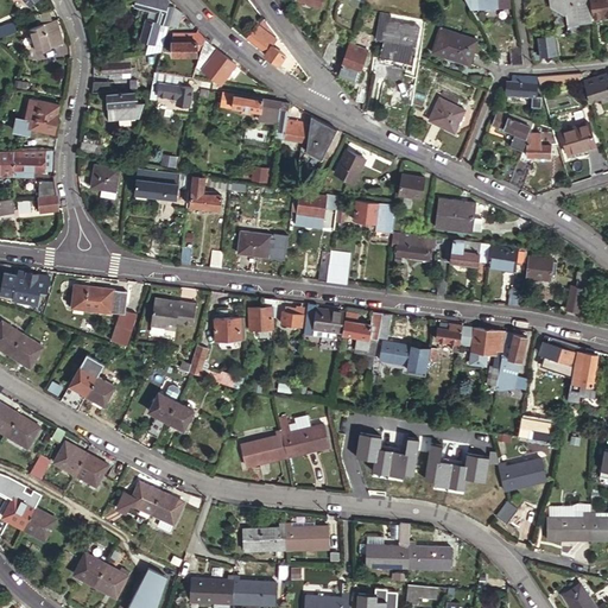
[(164,4),(168,0),(143,0),(140,7),(140,8),(146,11),(145,17),(143,17),(137,39),(153,44),(158,29),(165,30),(168,25),(172,6),(164,4)]
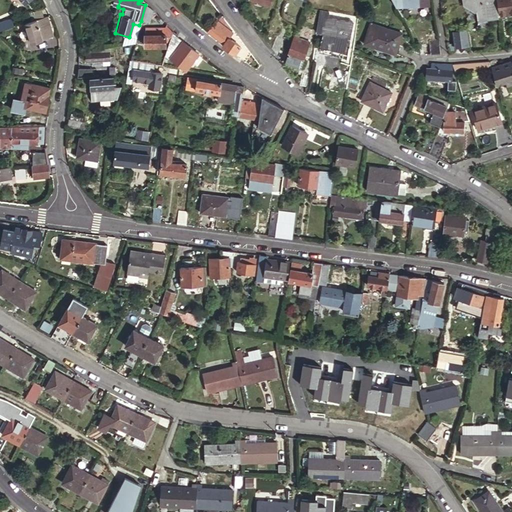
[(474,10),(476,10),(477,18),(499,14),(496,0),(462,0),(463,3),(474,10)]
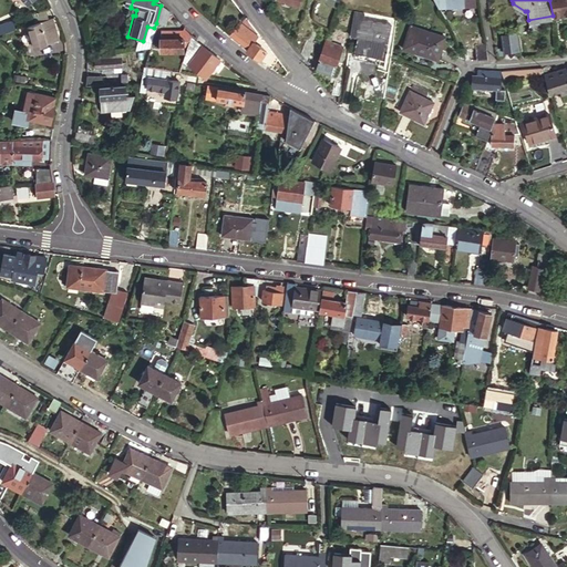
[(163,3),(158,19),(166,21),(169,10),(166,6),(163,3)]
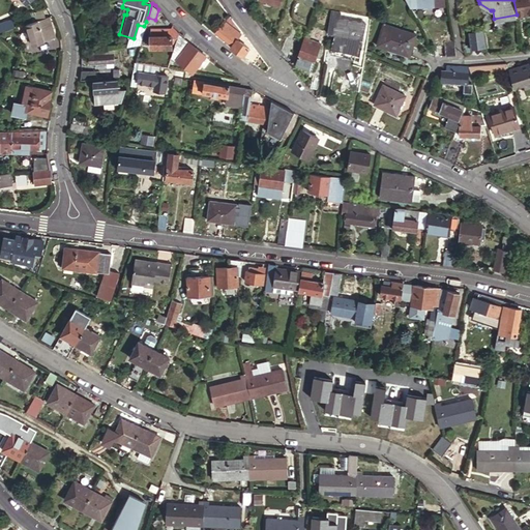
[(48,18),(36,21),(43,39),(54,37),(48,18)]
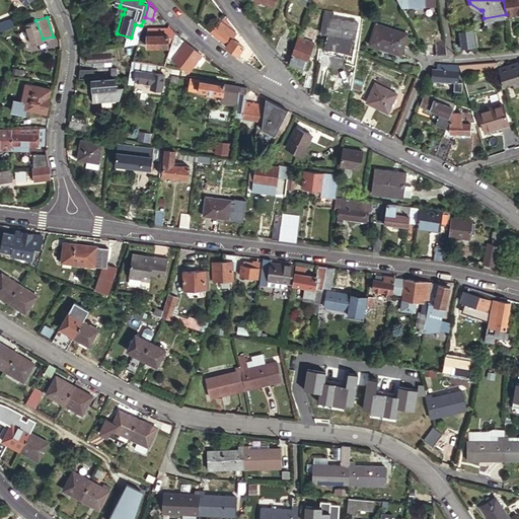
[(356,22),(327,17),(324,35),(326,36),(324,52),(348,56),(350,41),(353,41),(356,22)]
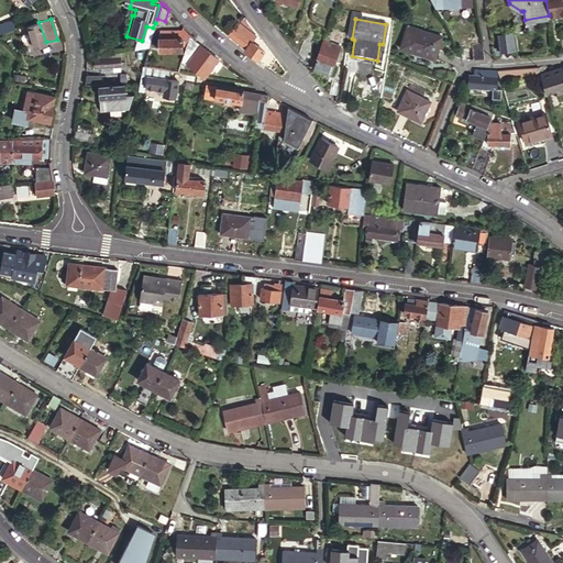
[(0,32),(12,29),(10,20),(0,23),(0,32)]
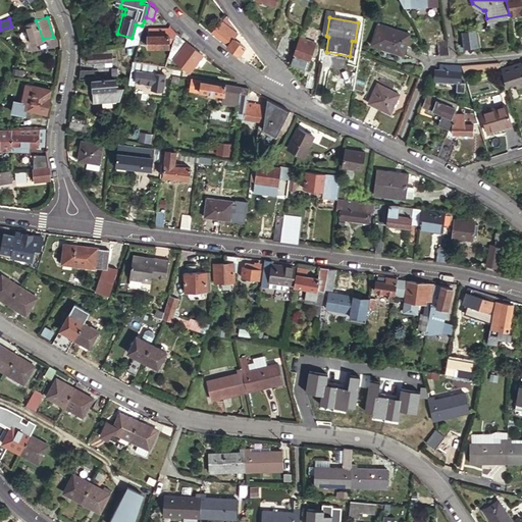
[(228,43),(233,37),(237,32),(223,19),(220,25),(214,33),(228,43)]
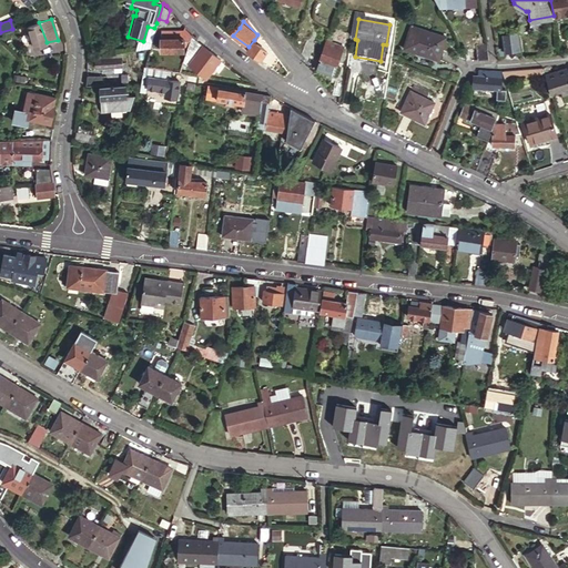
[(47,42),(39,22),(19,28),(7,33),(8,39),(28,32),(33,47),(47,42)]
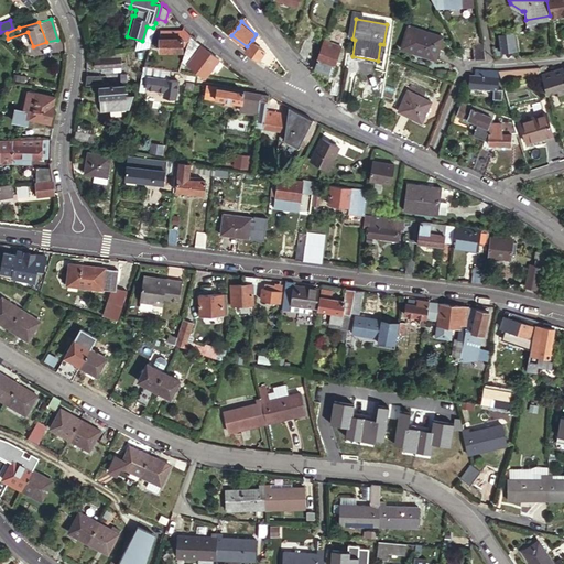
[(228,33),(231,35),(238,28),(234,24),(228,33)]
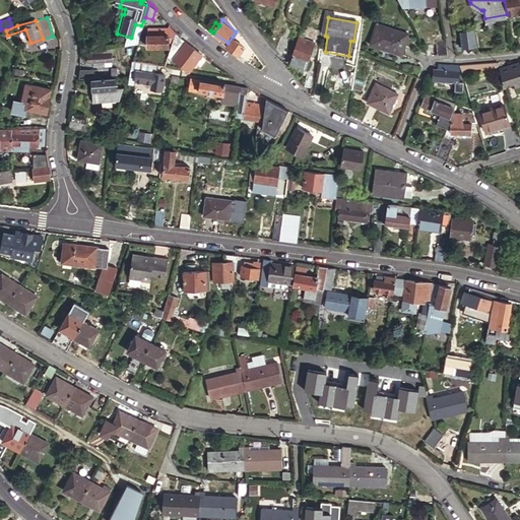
[(173,40),(175,33),(176,29),(172,25),(170,23),(168,27),(148,27),(148,35),(147,35),(147,47),(169,46),(169,40),(173,40)]
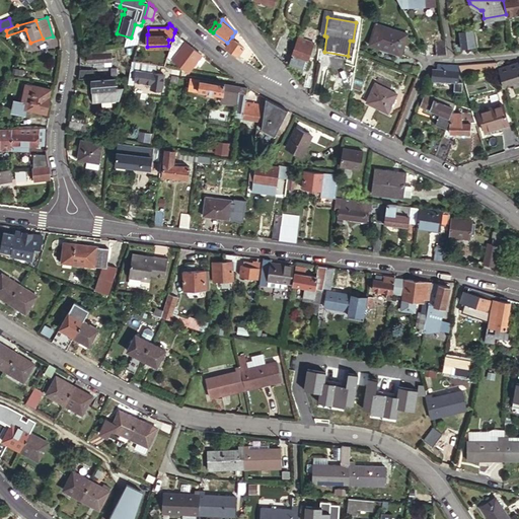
[(405,32),(375,23),(369,44),(399,54),(405,32)]
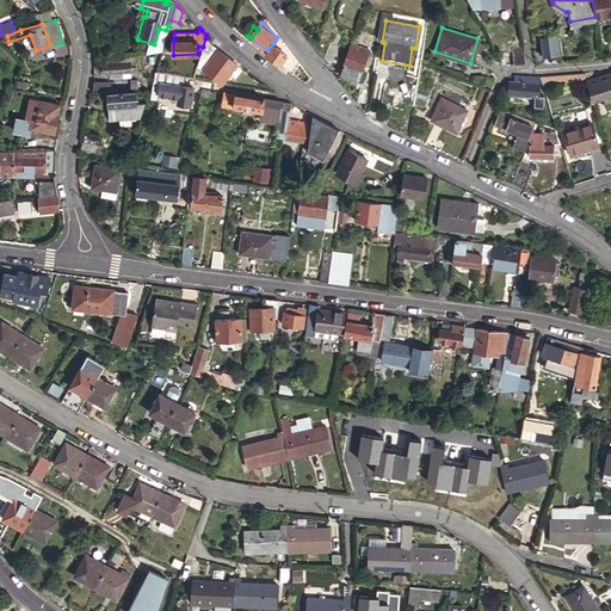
[(154,44),(150,53),(159,51),(166,30),(159,29),(154,44)]
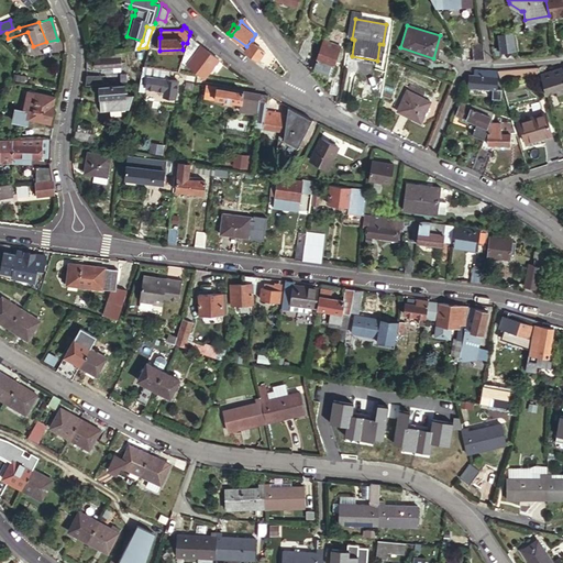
[(508,35),(497,34),(496,51),(507,52),(508,35)]
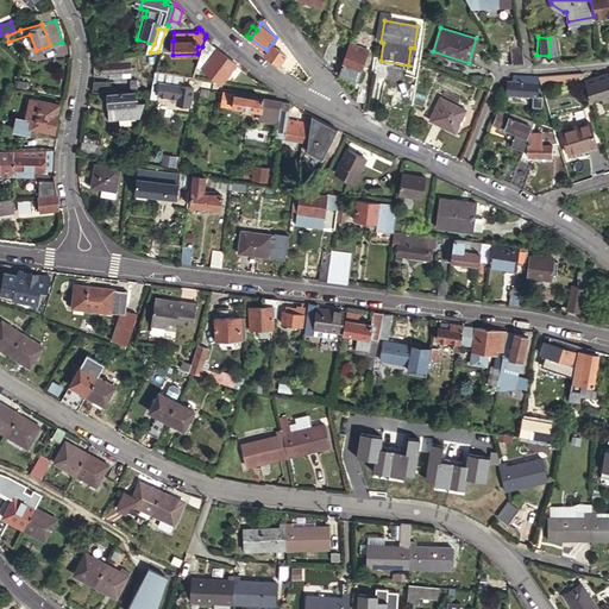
[(202,66),(217,48),(213,44),(205,38),(202,46),(196,62),(202,66)]
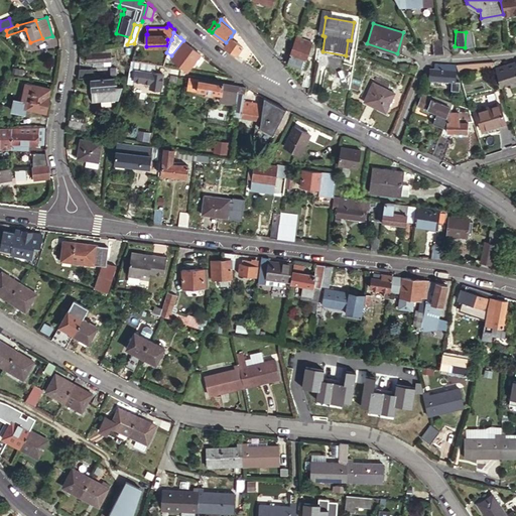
[(301,34),(297,32),(290,52),(286,62),(302,69),(306,55),(311,41),(300,38),(301,34)]
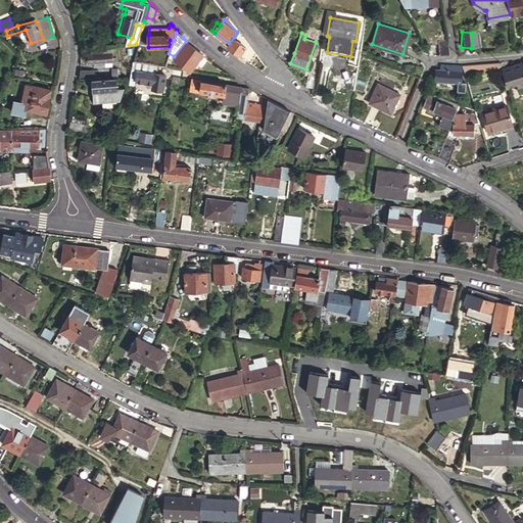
[(281,35),(277,48),(284,57),(290,37),(281,35)]
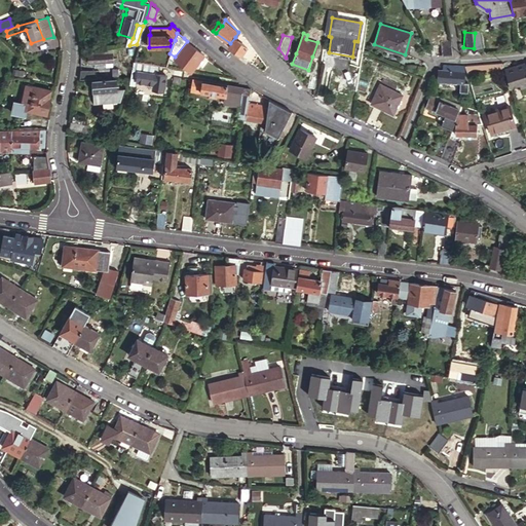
[(94,36),(79,37),(80,39),(80,40),(80,45),(94,44),(94,36)]
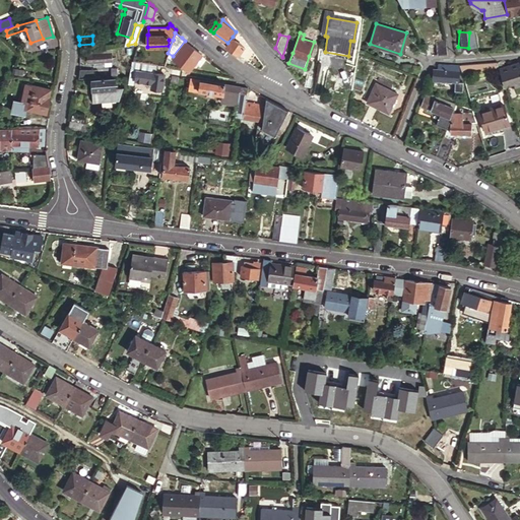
[(225,45),(238,54),(244,45),(233,37),(228,43),(225,45)]
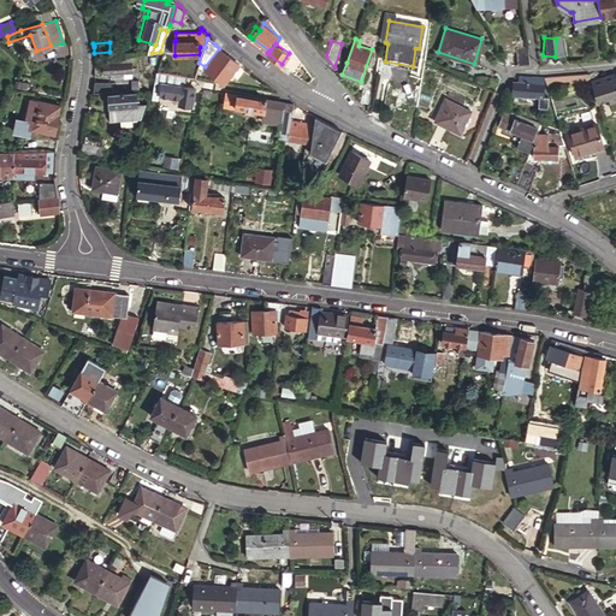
[(527,46),(515,46),(517,64),(529,64),(527,46)]
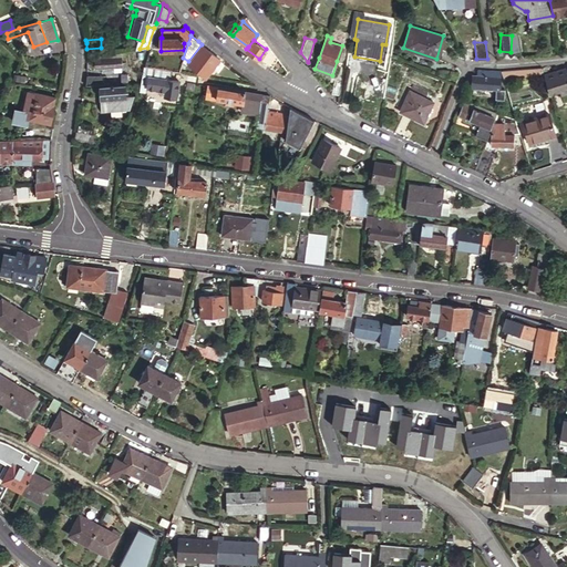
[(206,76),(219,59),(217,57),(206,48),(202,44),(188,61),(206,76)]
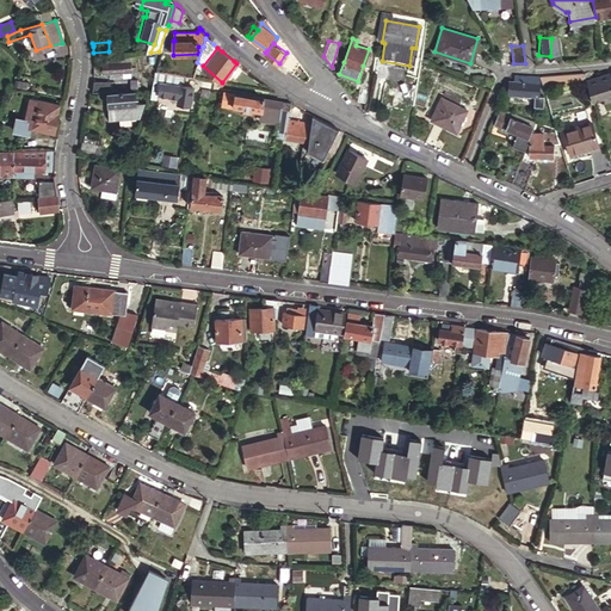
[(292,72),(300,62),(290,49),(287,53),(279,63),(292,72)]
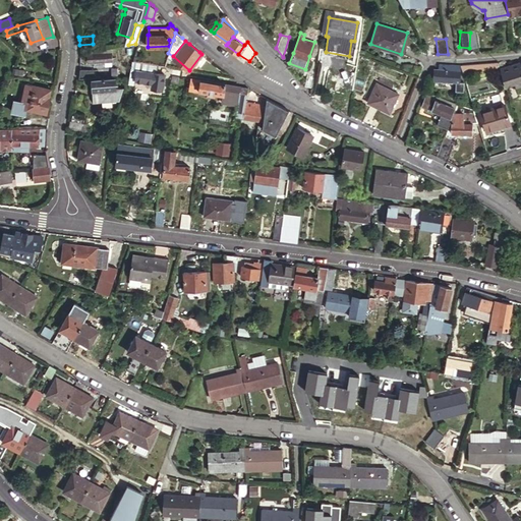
[(88,63),(95,63),(105,62),(111,61),(110,52),(88,54),(88,63)]
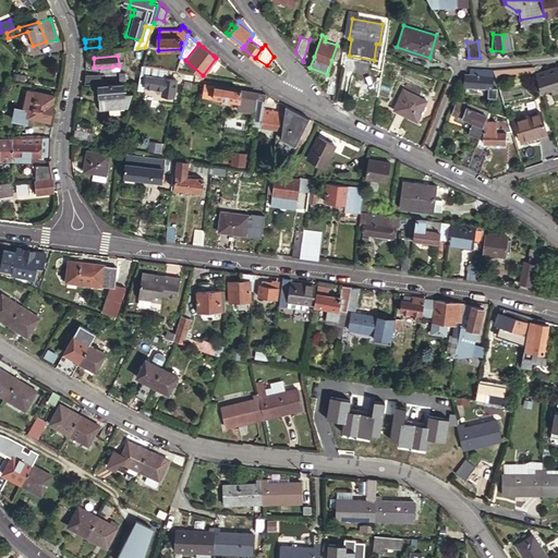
[(142,64),(140,73),(145,74),(165,77),(166,69),(142,64)]
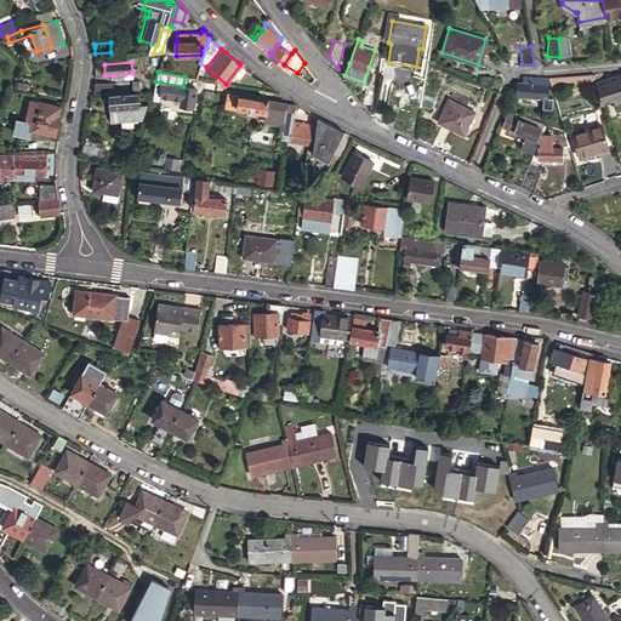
[(620,73),(620,72),(596,81),(603,103),(614,100),(615,102),(620,100),(620,73)]
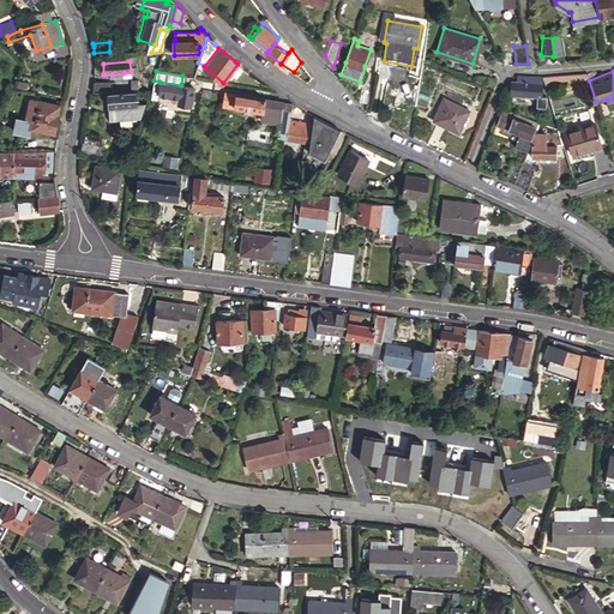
[(541,76),(518,74),(518,82),(511,80),(510,95),(536,96),(535,106),(546,107),(547,96),(540,96),(541,76)]
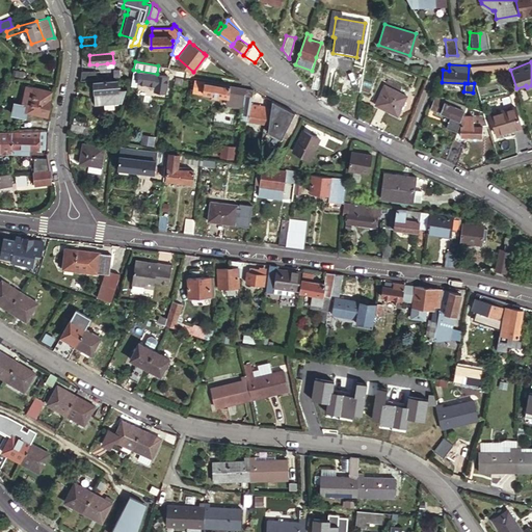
[(130,80),(128,86),(135,87),(137,81),(138,71),(133,70),(130,80)]
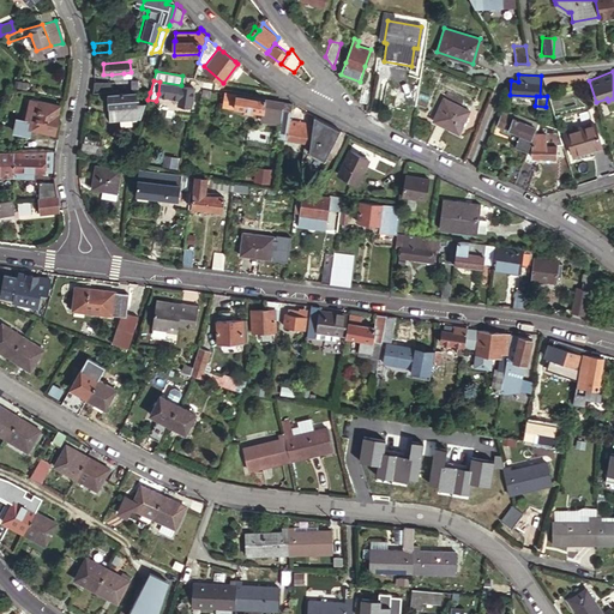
[(191,86),(181,85),(160,82),(158,94),(180,97),(188,98),(191,86)]
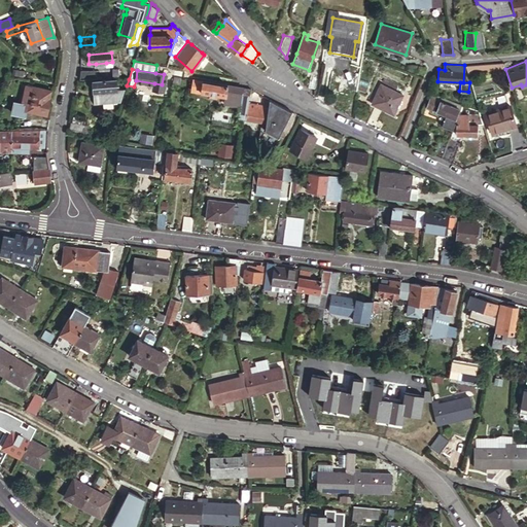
[(311,72),(308,86),(314,88),(317,73),(311,72)]
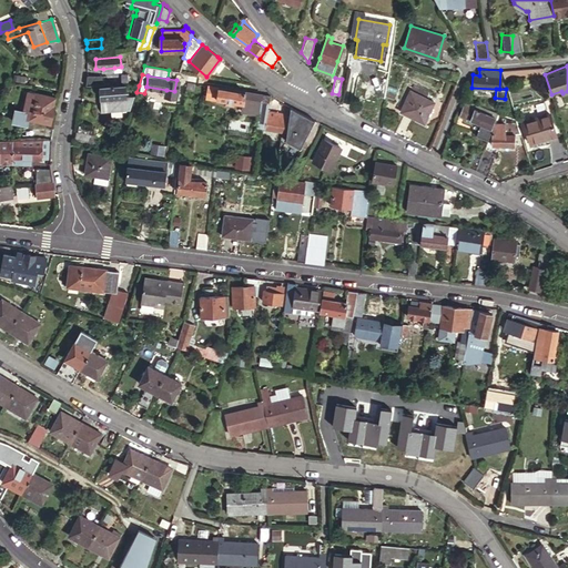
[(211,85),(205,84),(199,83),(199,84),(196,95),(209,97),(211,85)]
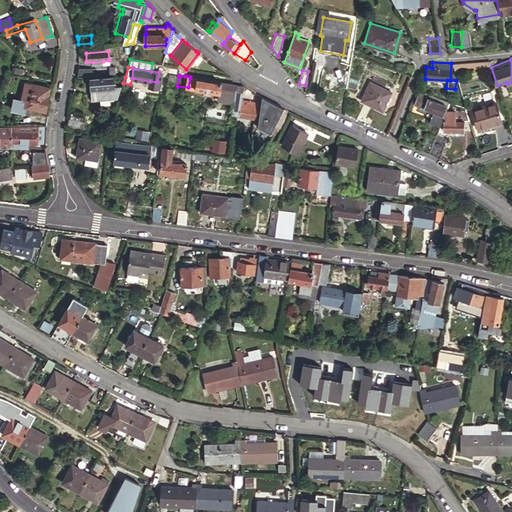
[(109,77),(89,78),(90,100),(115,99),(119,86),(110,87),(109,77)]
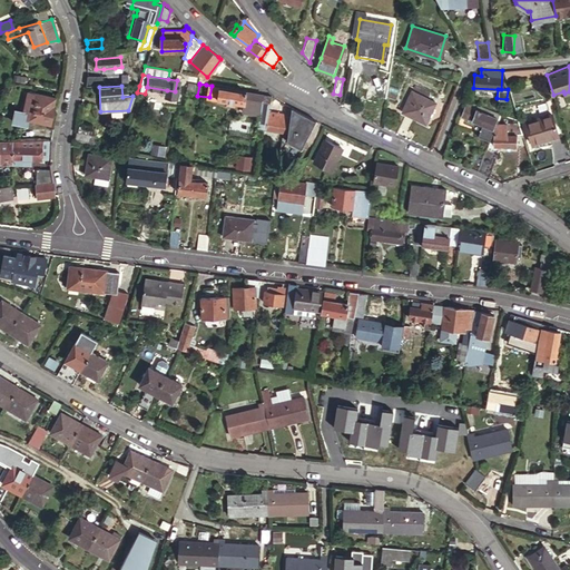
[(219,87),(212,86),(209,97),(217,98),(219,87)]
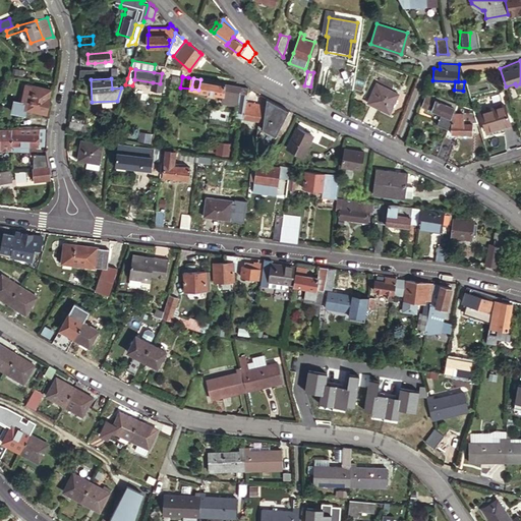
[(223,94),(224,82),(204,79),(200,79),(198,90),(207,91),(215,92),(218,93),(221,93),(223,94)]
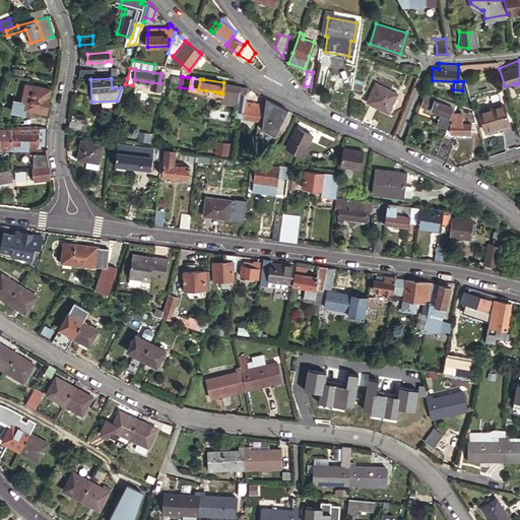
[(233,94),(234,84),(223,82),(222,93),(233,94)]
